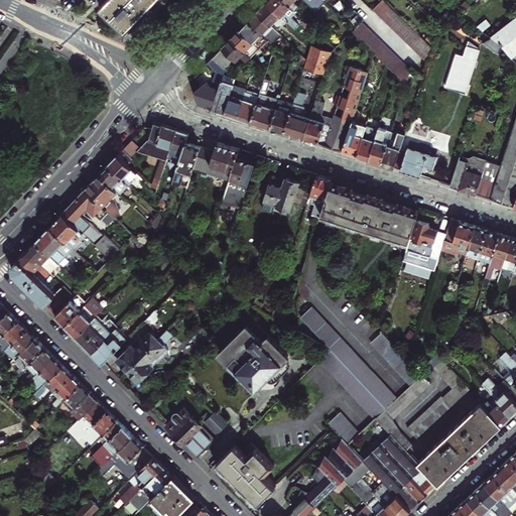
[(106,0),(100,7),(125,31),(155,0),(106,0)]
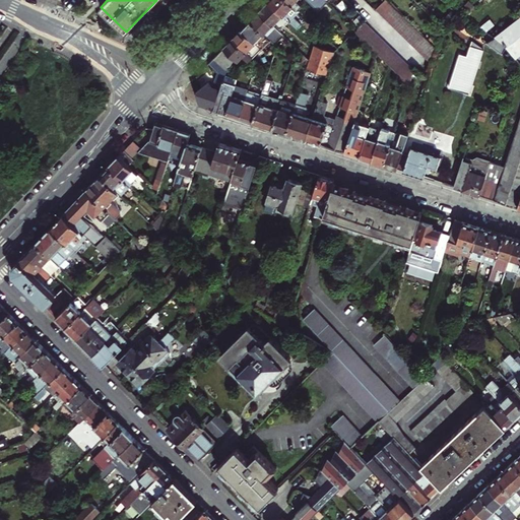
[(269,0),(267,2),(286,20),(297,30),(301,25),(293,18),(299,13),(297,11),(284,0),(269,0)]
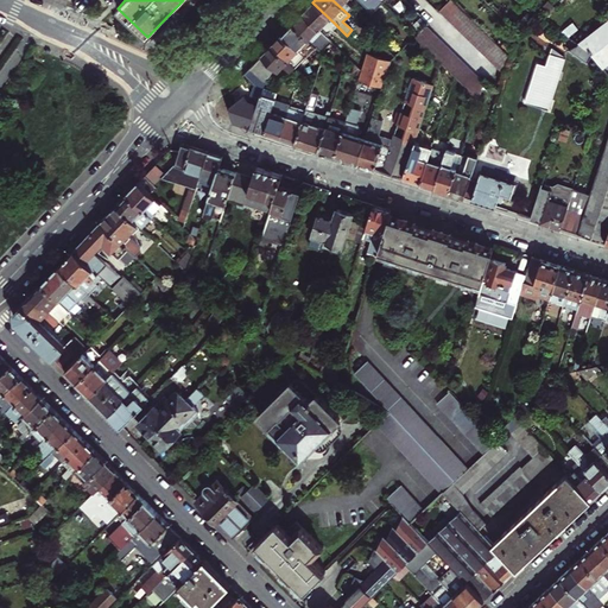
[(346,0),(333,0),(347,13),(352,7),(346,1),(346,0)]
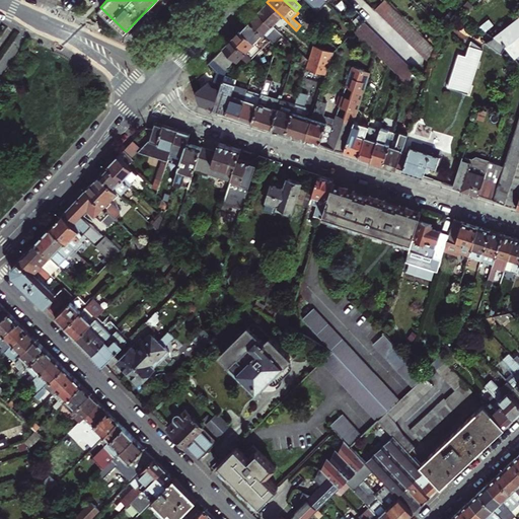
[(431,64),(436,47),(385,0),(382,0),(373,9),(431,64)]
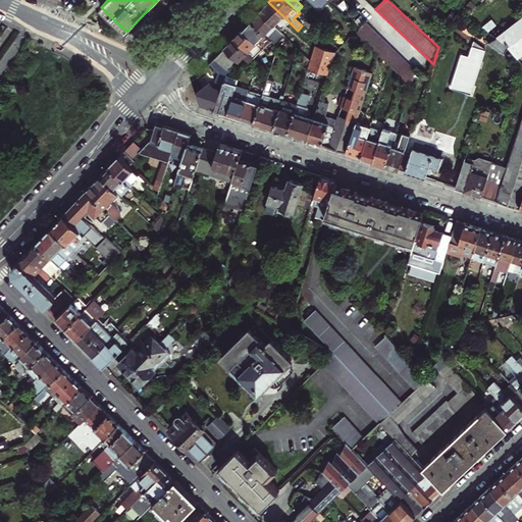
[(264,6),(258,13),(273,27),(279,20),(283,24),(288,20),(268,2),(264,6)]
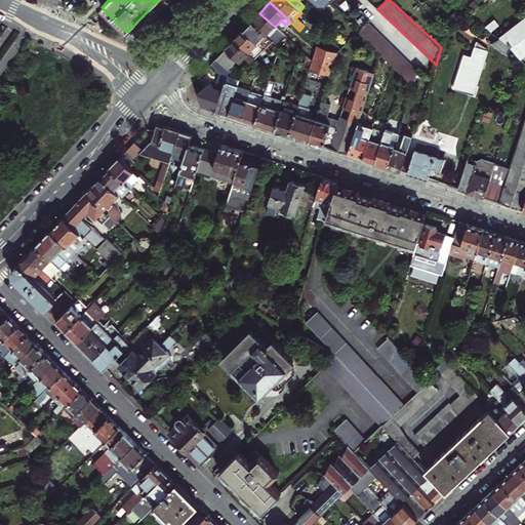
[(275,27),(259,13),(255,17),(250,23),(271,41),(276,36),(279,39),(280,38),(284,42),(287,39),(275,27)]
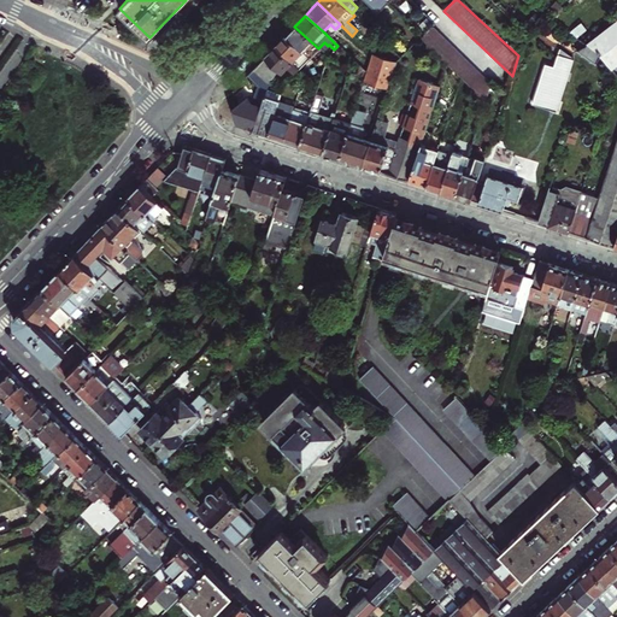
[(616,21),(592,41),(606,58),(616,65),(616,63),(616,21)]
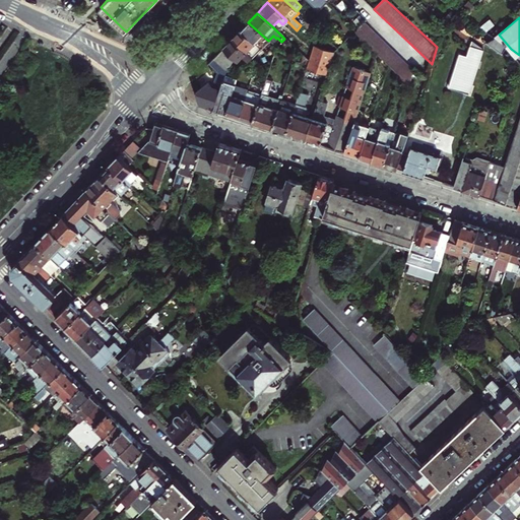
[(363,20),(353,30),(409,86),(414,70),(363,20)]
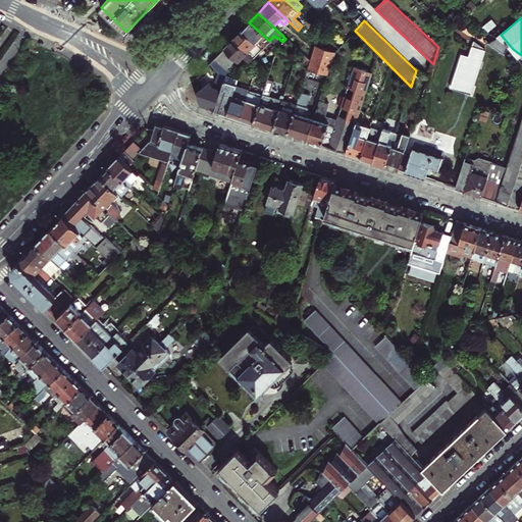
[(269,41),(249,22),(245,27),(241,32),(261,51),(270,42),(269,41)]
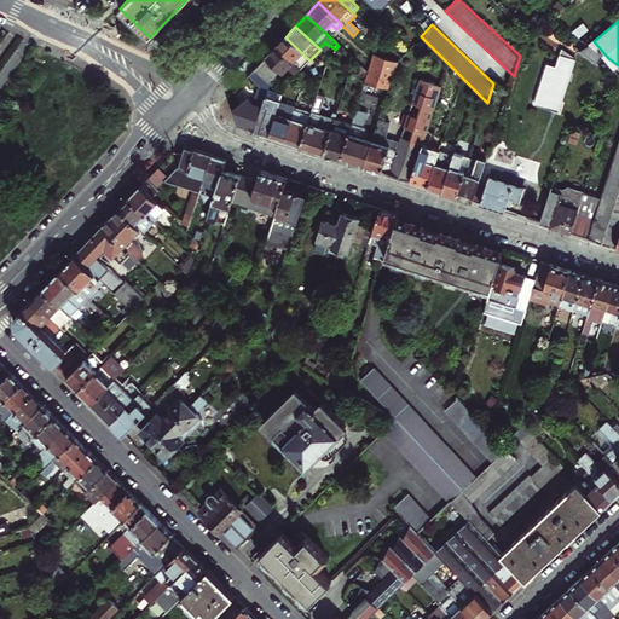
[(300,71),(310,61),(285,38),(279,44),(275,50),(300,71)]
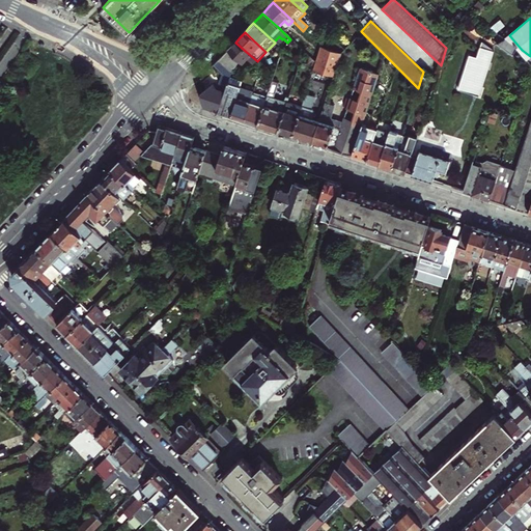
[(522,50),(509,35),(505,39),(513,45),(518,49),(526,59),(530,56),(522,50)]
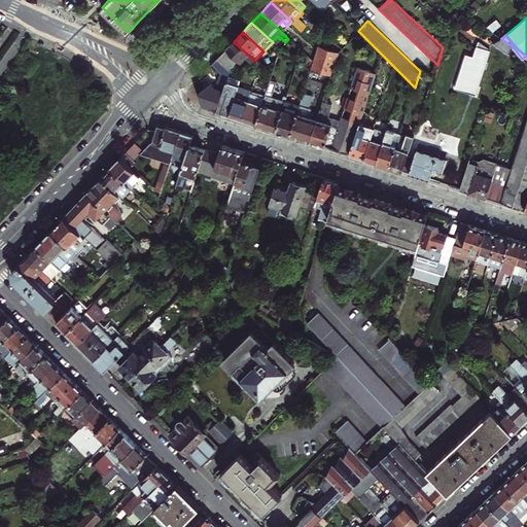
[(510,44),(501,39),(493,43),(510,55),(514,48),(510,44)]
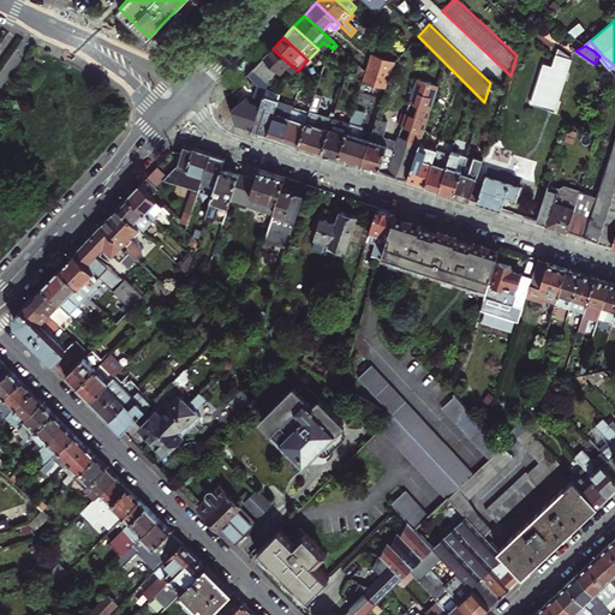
[(556,111),(572,58),(559,48),(553,66),(544,64),(532,102),(556,111)]
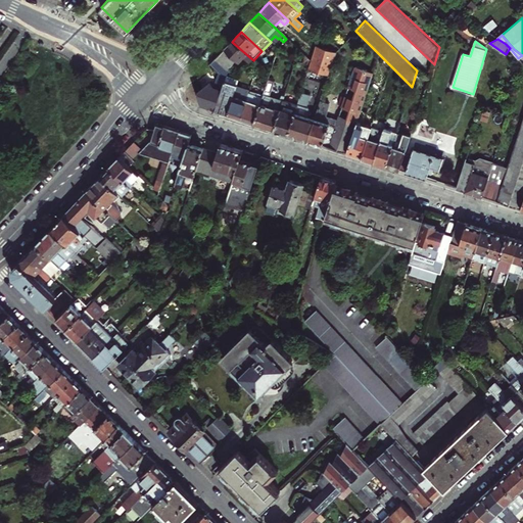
[(253,60),(232,42),(229,45),(223,51),(235,63),(237,64),(242,59),(258,76),(264,70),(253,60)]
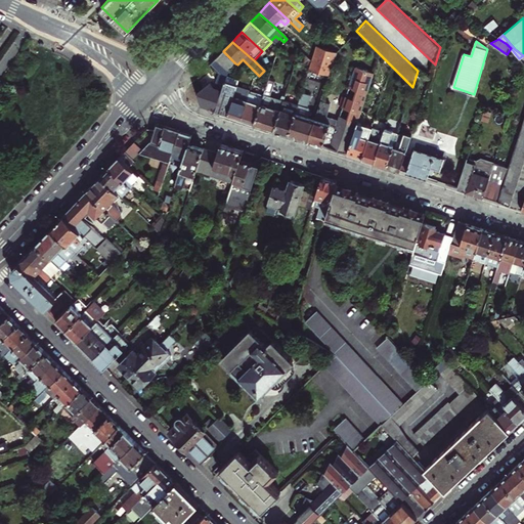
[(339,49),(333,43),(326,50),(336,53),(339,49)]
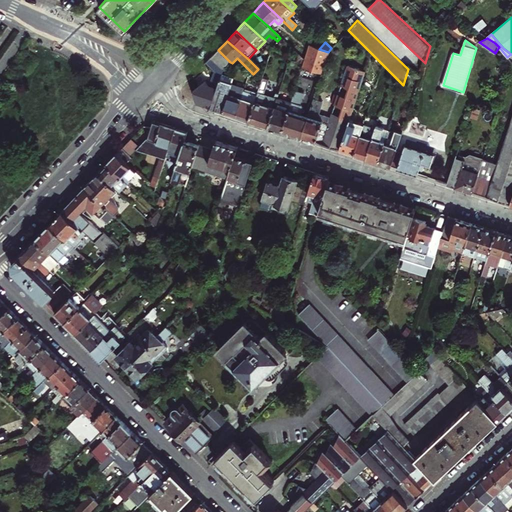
[(310,46),(309,45),(304,60),(303,64),(302,68),(321,74),(328,52),(319,49),(310,46)]
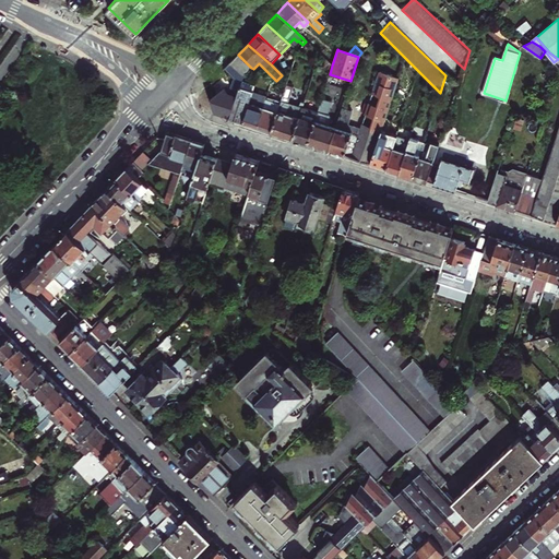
[(234,60),(228,66),(242,76),(251,68),(238,55),(234,60)]
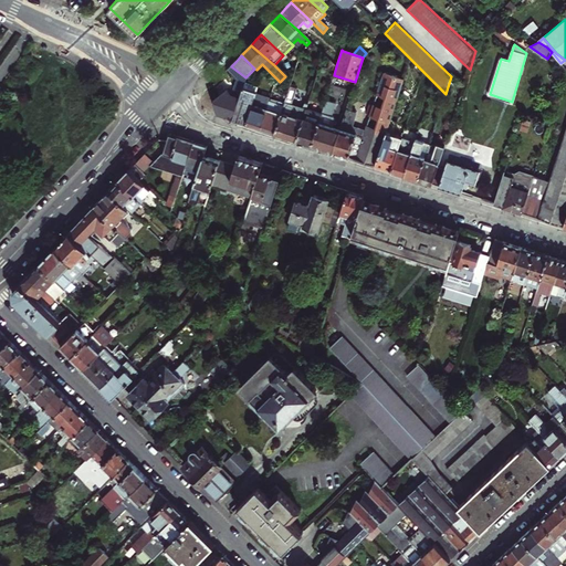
[(245,77),(231,66),(227,71),(224,73),(236,83),(242,88),(245,77)]
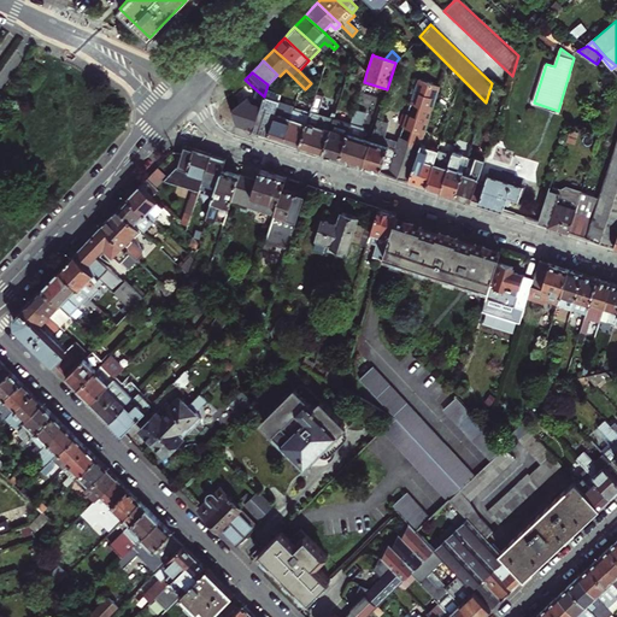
[(409,183),(416,158),(421,145),(439,87),(438,86),(418,80),(395,151),(388,148),(380,174),(393,178),(409,183)]
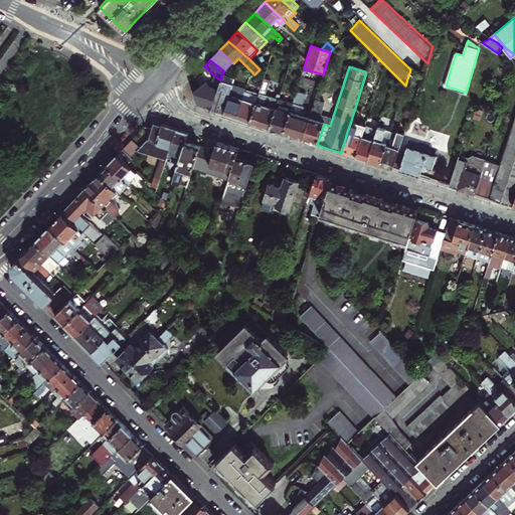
[(220,80),(214,75),(211,88),(217,90),(219,82),(220,80)]
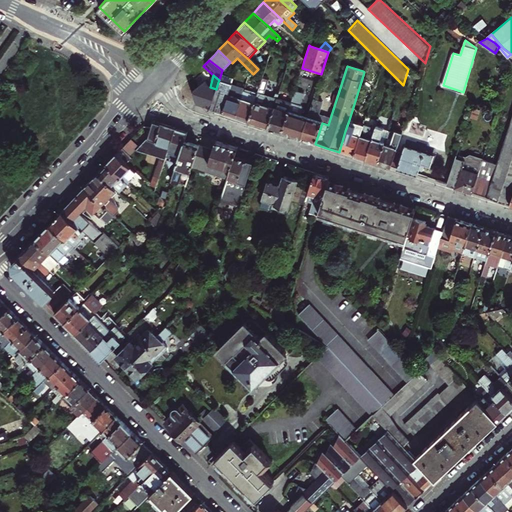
[(267,129),(274,108),(277,96),(275,95),(273,99),(262,96),(267,82),(261,80),(253,104),(247,123),(256,126),(267,129)]
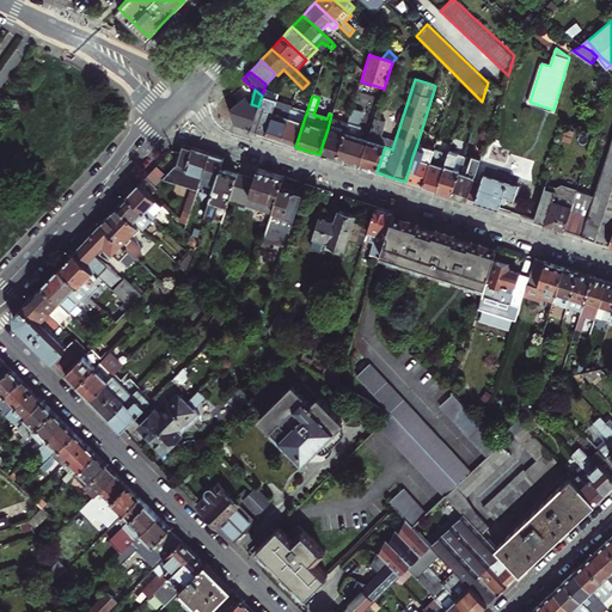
[(244,98),(227,110),(231,127),(240,130),(250,133),(258,106),(251,104),(250,103),(244,98)]
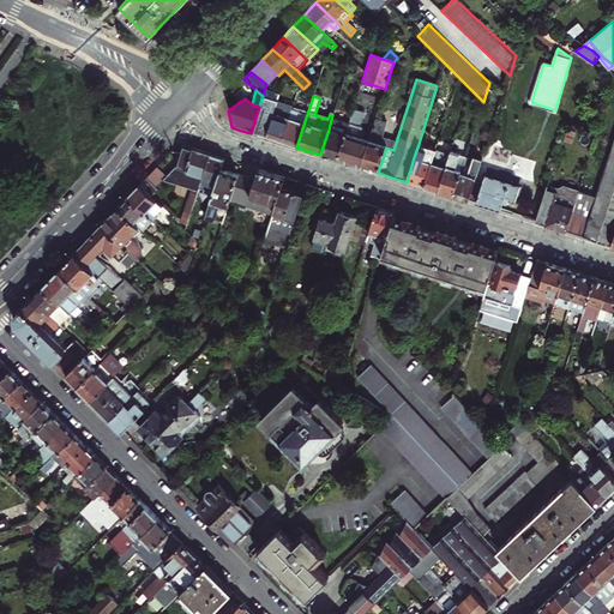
[(259,107),(251,133),(259,136),(264,138),(276,103),(262,98),(259,107)]
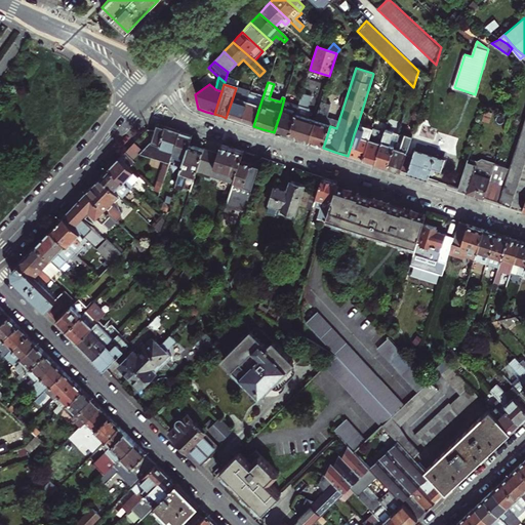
[(236,88),(226,118),(229,119),(234,120),(240,122),(247,99),(245,98),(243,102),(236,99),(240,88),(236,87),(236,88)]
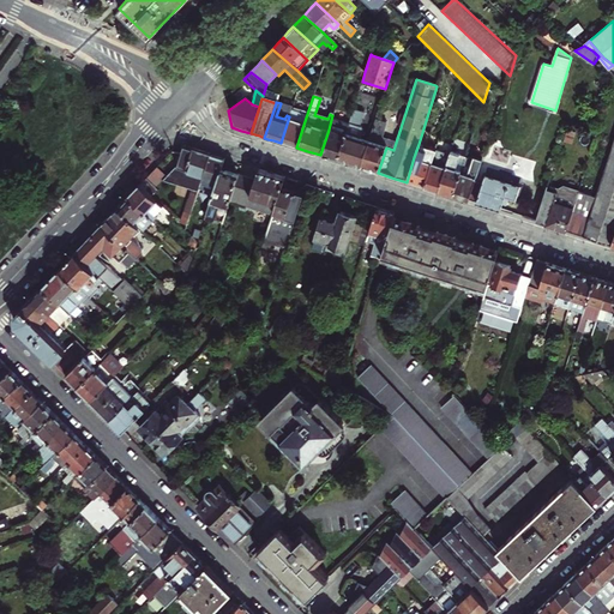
[(369,170),(378,173),(386,148),(375,144),(383,122),(384,124),(387,112),(379,108),(368,142),(360,168),(369,170)]
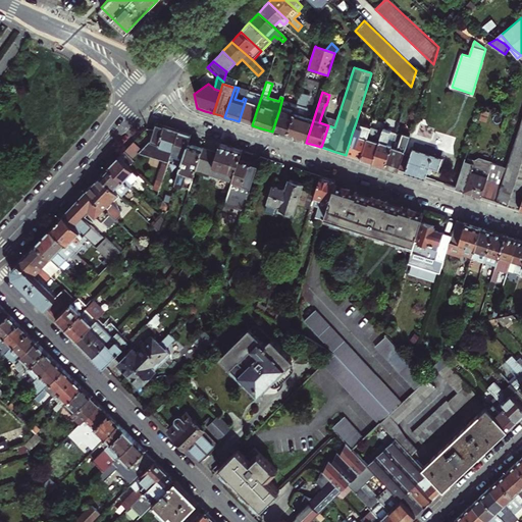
[(296,139),(306,143),(313,120),(307,118),(309,111),(307,108),(308,104),(304,103),(306,97),(300,95),(297,106),(288,137),(296,139)]
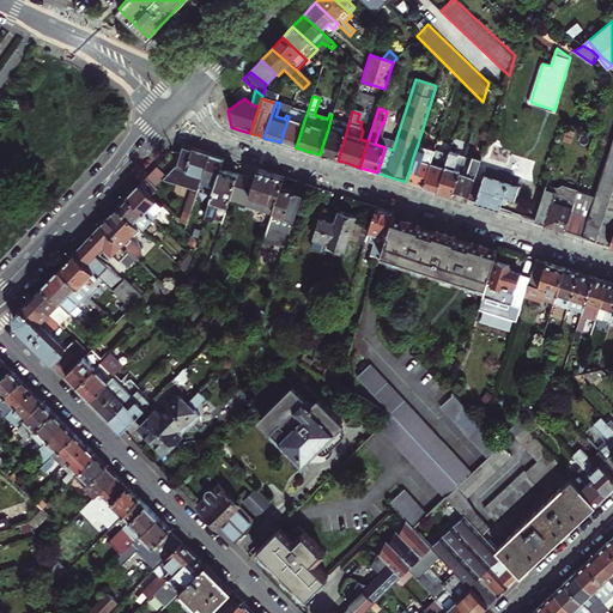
[(296,147),(303,125),(291,121),(292,116),(289,116),(280,143),(289,145),(296,147)]
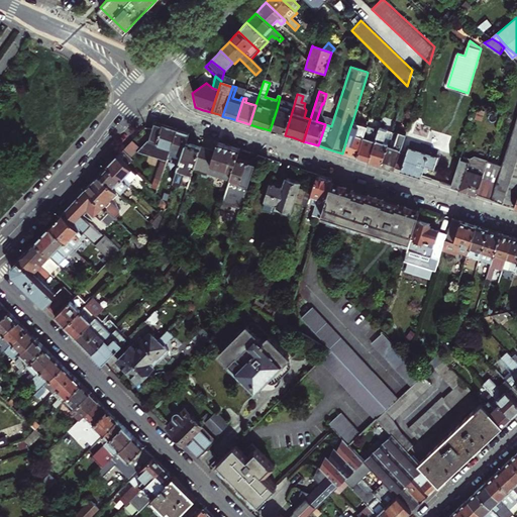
[(285,135),(294,105),(290,103),(288,109),(286,109),(285,112),(277,109),(270,130),(277,132),(285,135)]
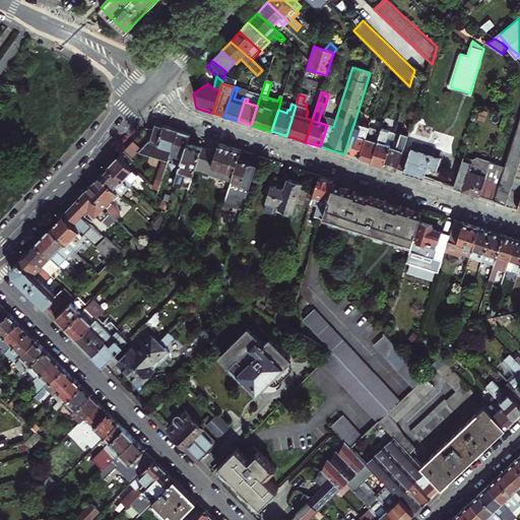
[(519,208),(519,205),(519,121),(505,170),(495,201),(506,204),(519,208)]
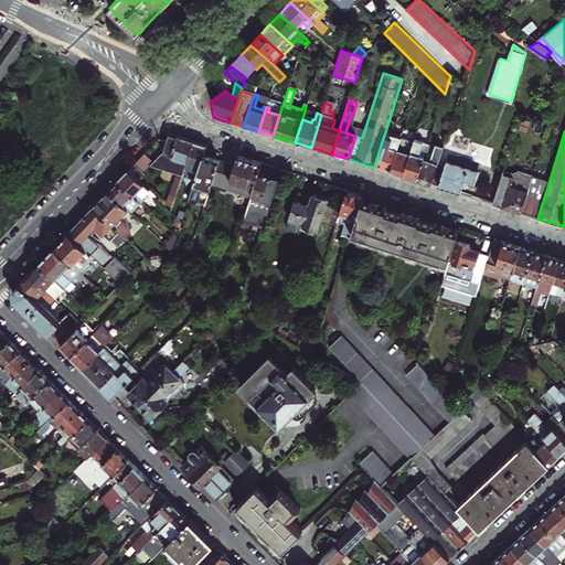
[(385,132),(381,145),(391,148),(394,135),(385,132)]
